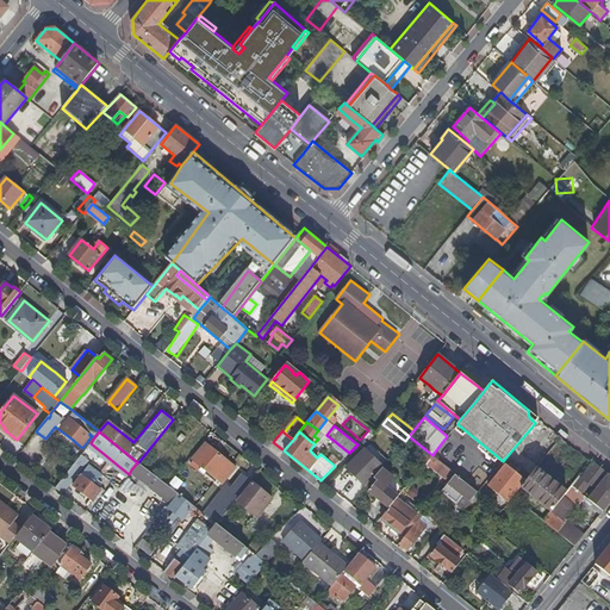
[(30,459),(36,450),(27,443),(22,452),(30,459)]
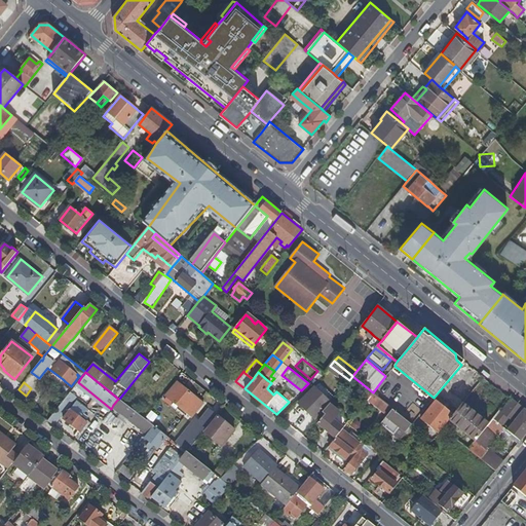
[(166,396),(192,416),(203,404),(178,382),(166,396)]
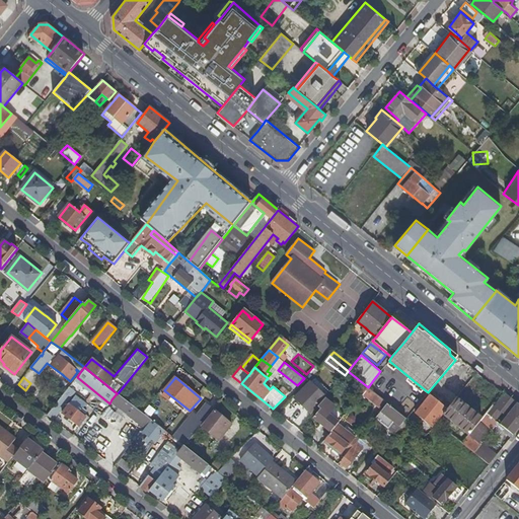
[(310,382),(295,398),(310,413),(322,400),(325,396),(310,382)]
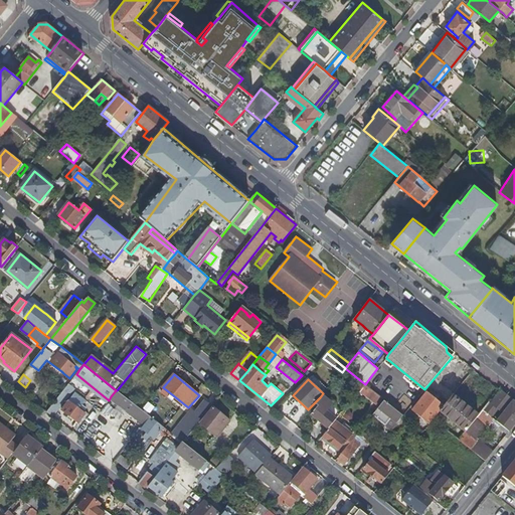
[(68,384),(46,411),(54,418),(61,410),(77,423),(84,414),(78,409),(84,401),(74,392),(76,390),(68,384)]
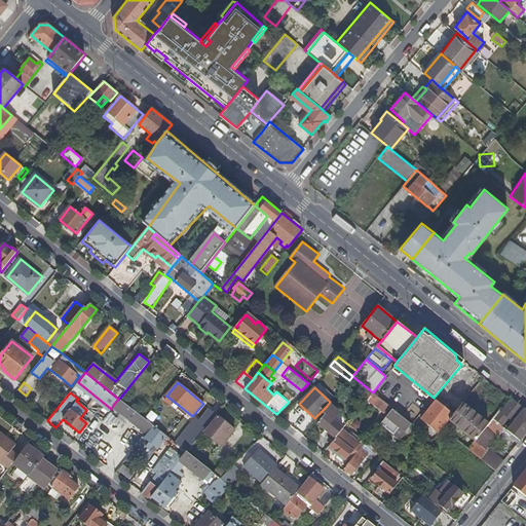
[(130,417),(148,431),(152,425),(143,418),(135,412),(126,406),(126,405),(118,399),(113,405),(129,418),(130,417)]
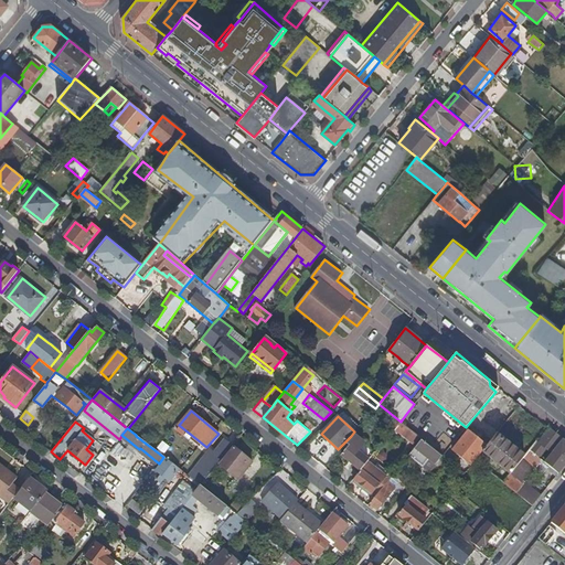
[(539,441),(537,440),(530,449),(539,456),(546,447),(553,452),(563,439),(550,428),(539,441)]
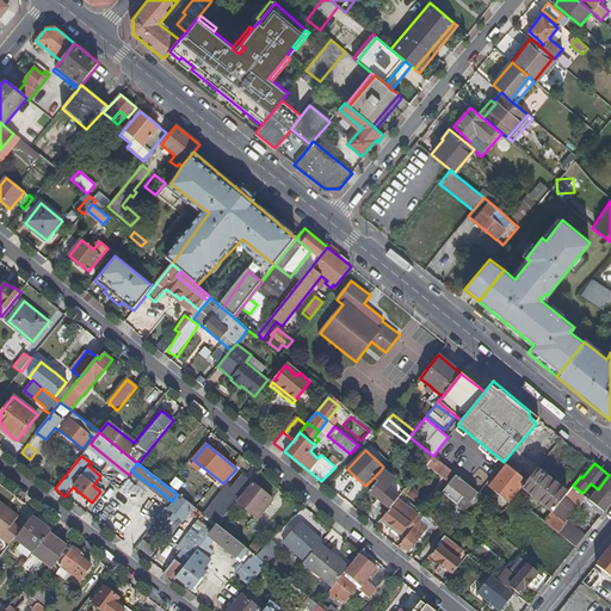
[(489,487),(510,503),(514,497),(522,487),(526,482),(506,466),(489,487)]
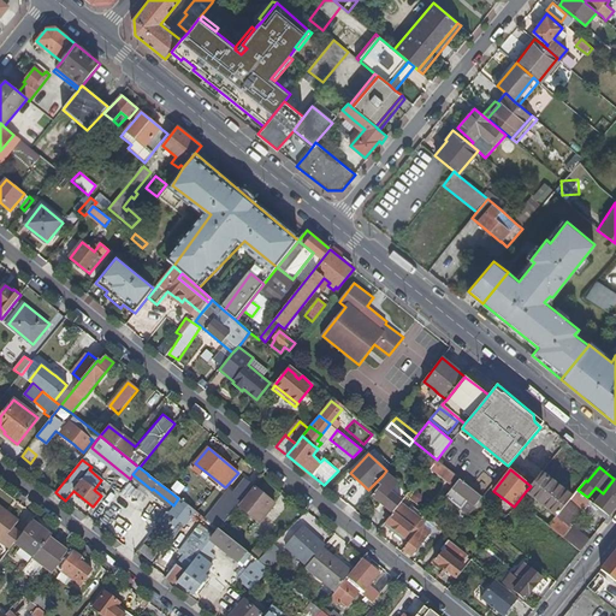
[(526,491),(556,516),(573,497),(542,472),(531,486),(526,491)]
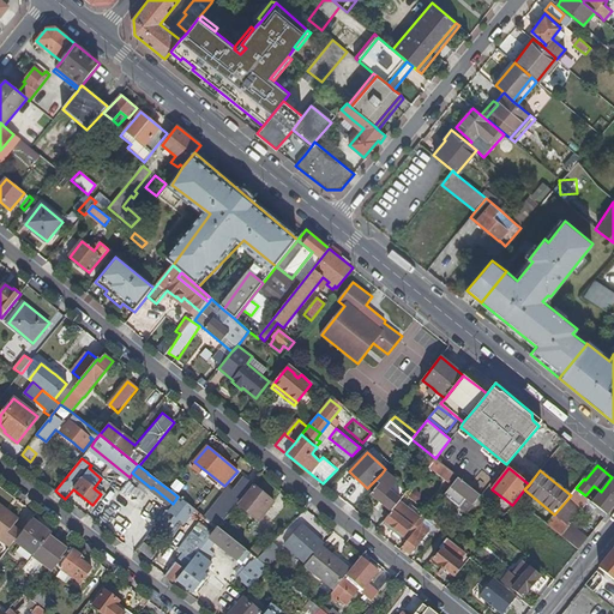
[(396,481),(384,471),(377,481),(379,482),(371,493),(385,505),(392,511),(402,500),(389,491),(396,481)]
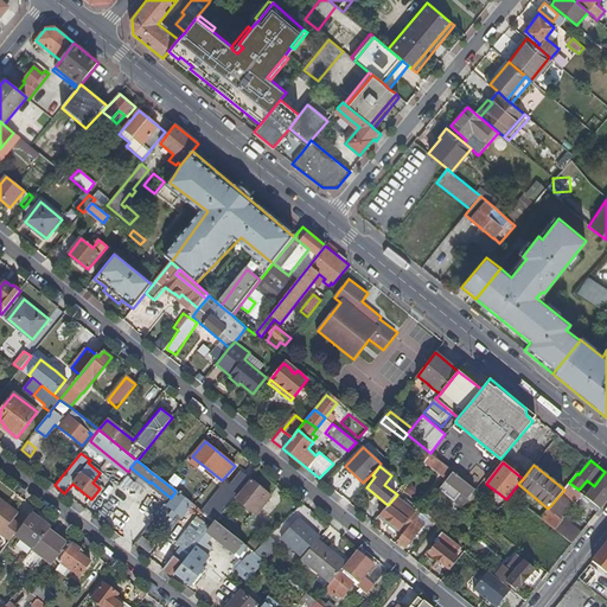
[(446,494),(455,502),(461,492),(468,498),(475,490),(454,472),(447,480),(453,485),(446,494)]
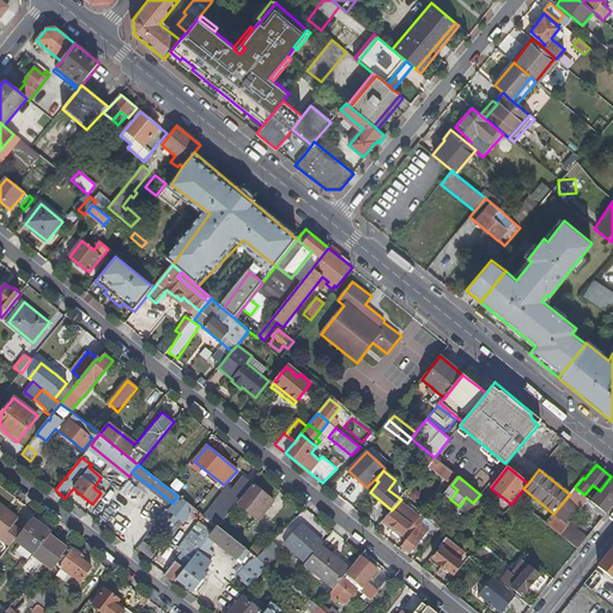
[(569,492),(576,483),(568,477),(560,486),(569,492)]
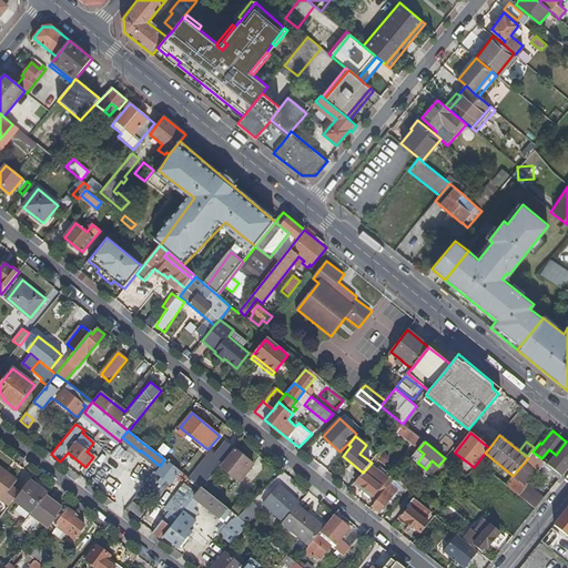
[(556,455),(548,464),(553,467),(563,476),(567,468),(567,443),(566,442),(556,455)]
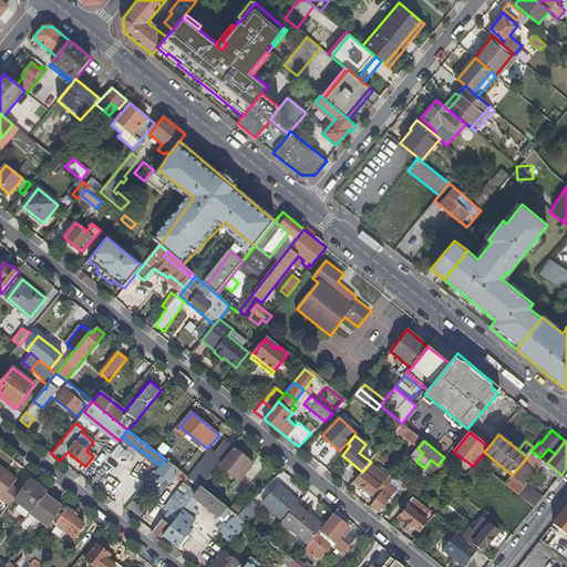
[(212,453),(191,478),(202,487),(234,447),(227,442),(217,454),(215,452),(212,453)]
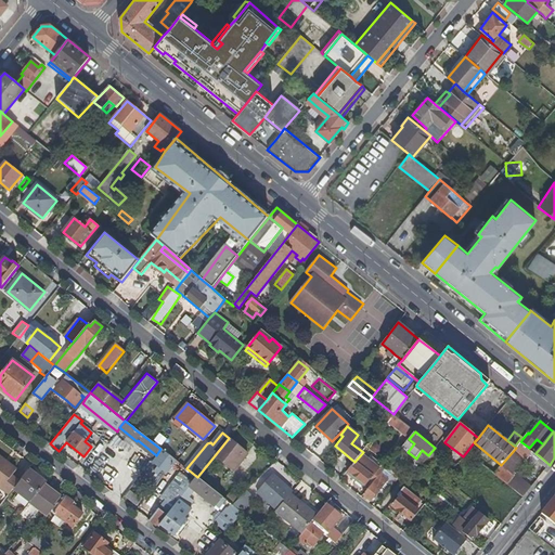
[(537,439),(529,448),(536,453),(543,444),(537,439)]
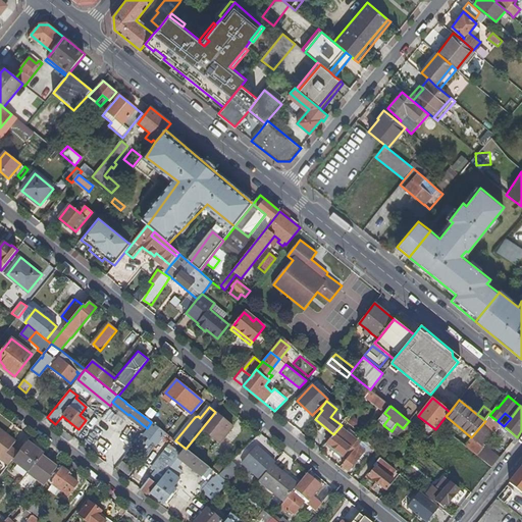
[(121,429),(124,417),(111,414),(108,426),(121,429)]
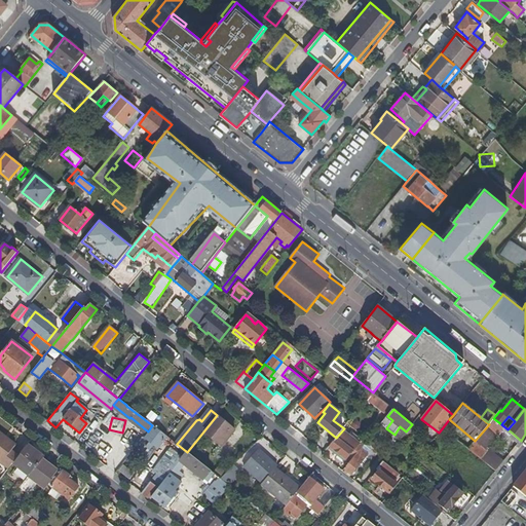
[(235,430),(218,417),(204,433),(219,444),(222,441),(225,443),(235,430)]
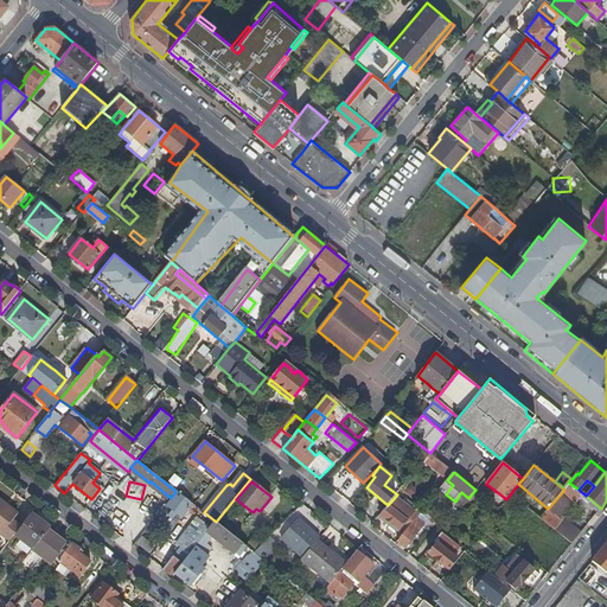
[(582,509),(590,499),(586,496),(579,490),(569,483),(564,490),(548,509),(541,518),(573,543),(582,531),(566,517),(563,521),(562,519),(574,503),(582,509)]
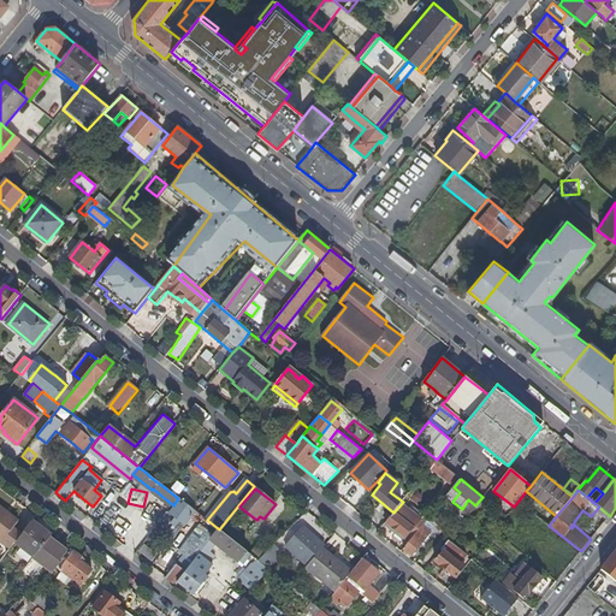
[(492,513),(496,508),(483,497),(479,502),(492,513)]
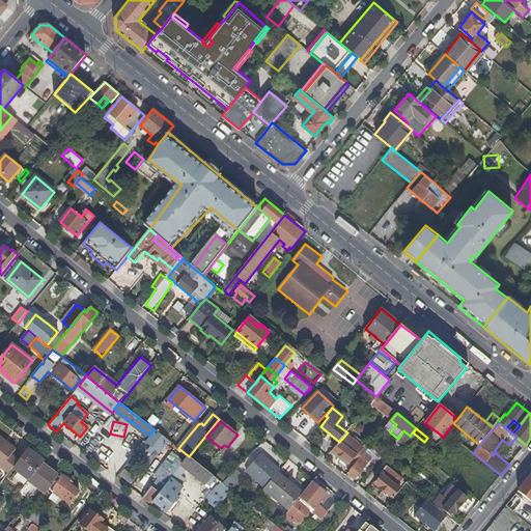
[(169,444),(170,442),(156,430),(145,442),(150,446),(154,449),(159,452),(167,443),(169,444)]
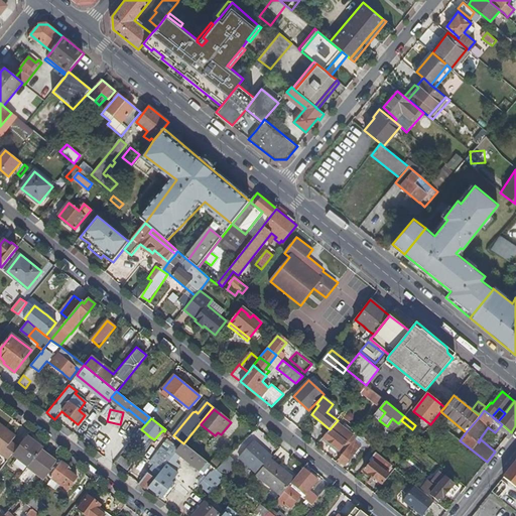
[(392,418),(387,426),(393,431),(399,423),(398,423),(392,418)]
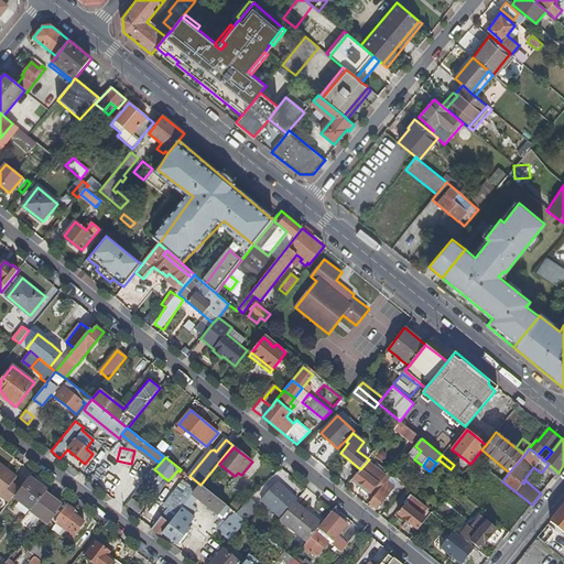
[(105,461),(91,475),(121,501),(132,488),(121,478),(126,474),(115,463),(112,466),(105,461)]
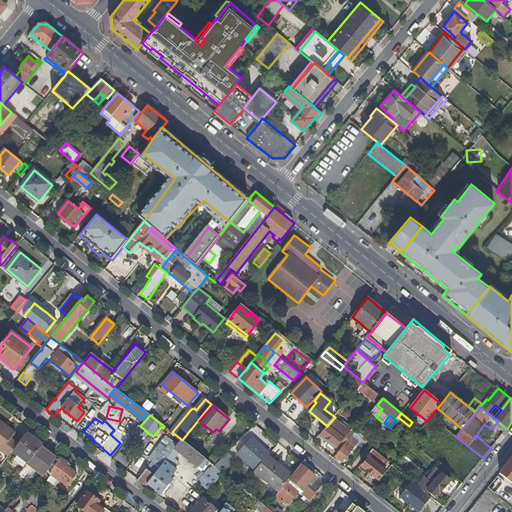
[(442,418),(439,422),(449,431),(452,426),(442,418)]
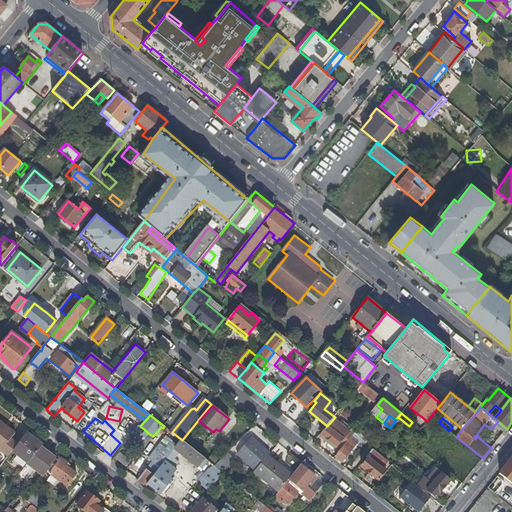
[(319,423),(325,429),(327,426),(321,421),(319,423)]
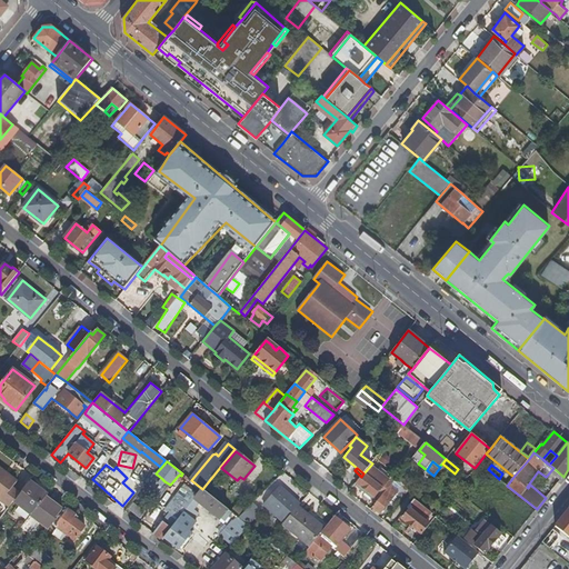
[(23,490),(0,470),(0,502),(8,509),(15,502),(23,490)]
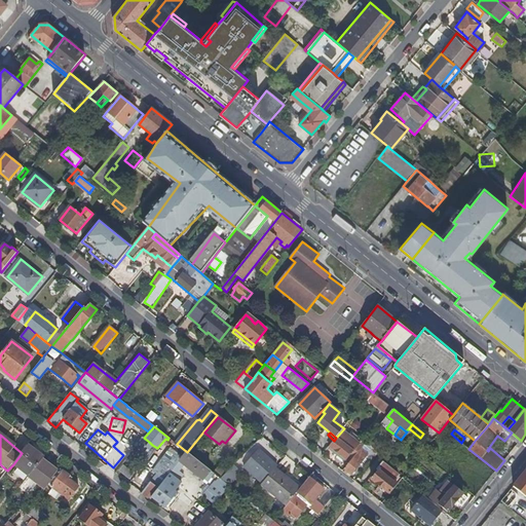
[(424,444),(427,447),(433,441),(428,438),(424,444)]
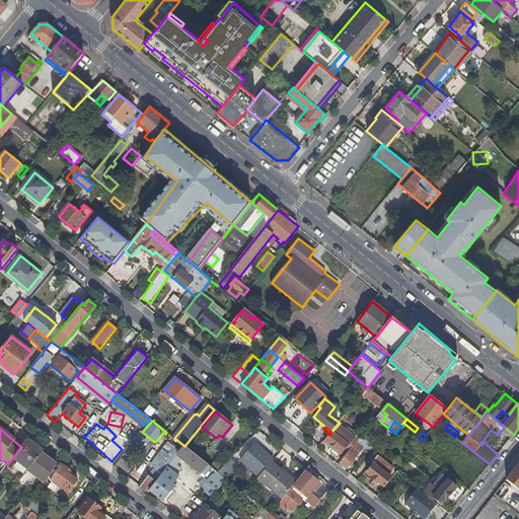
[(13,458),(28,469),(41,453),(43,451),(40,449),(32,443),(27,439),(21,447),(13,458)]
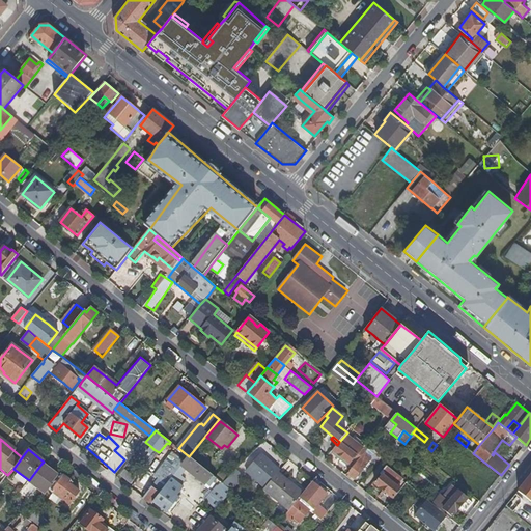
[(152,476),(165,485),(172,477),(174,474),(185,462),(172,451),(152,476)]
